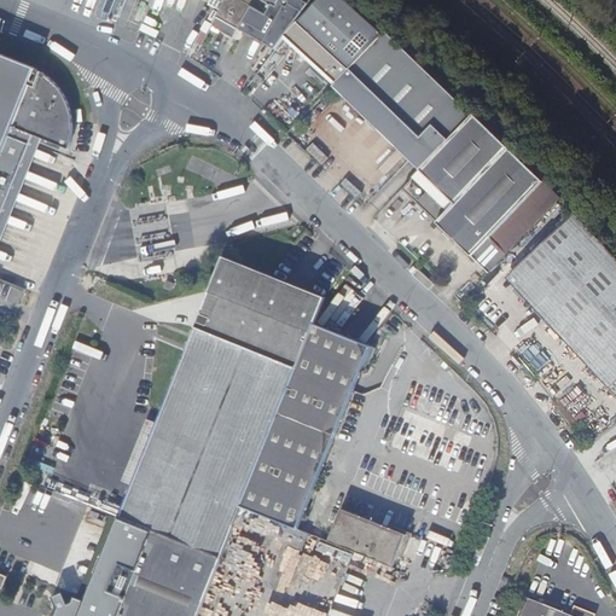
[(283,34),(308,0),(221,0),(221,1),(209,23),(233,36),(238,27),(273,46),(283,34)]
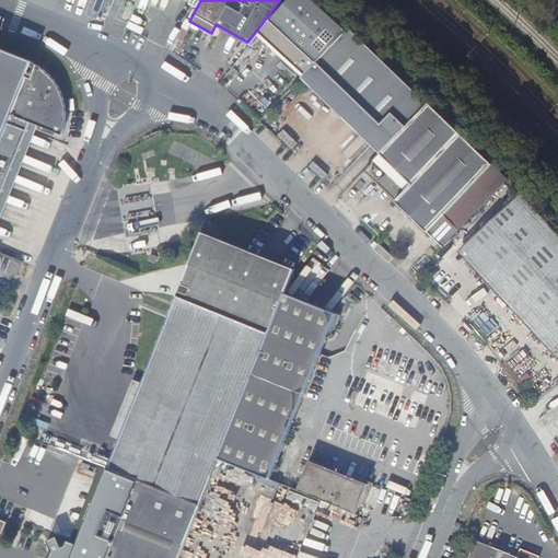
[(305,70),(310,66),(343,32),(345,28),(312,0),(282,0),(256,31),(282,55),(280,57),(293,70),(295,67),(302,73),(305,70)]
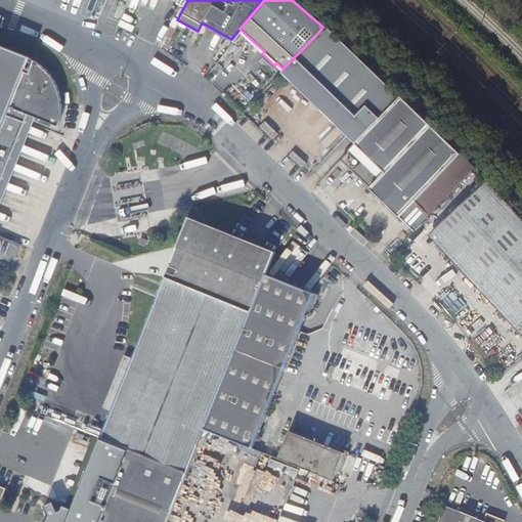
[(352,143),(393,100),(320,30),(290,61),(348,119),(338,129),(352,143)]
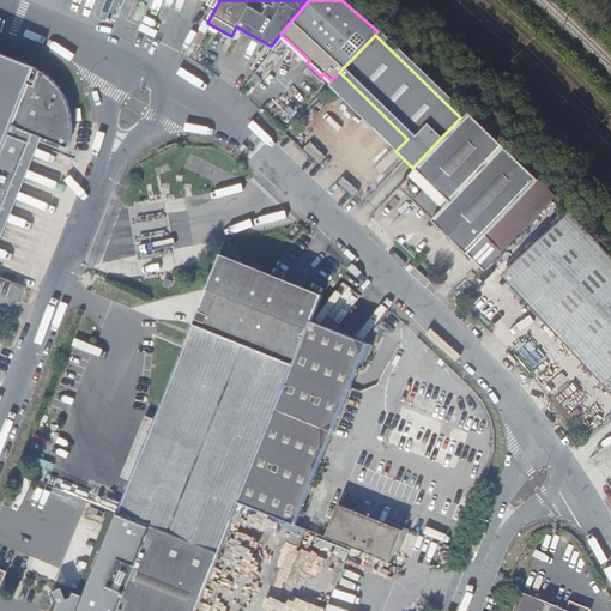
[(32,66),(1,53),(0,55),(0,205),(29,132),(38,137),(59,144),(65,146),(67,141),(68,134),(68,129),(68,121),(68,113),(67,108),(64,100),(60,91),(54,83),(46,74),(41,71),(38,70),(37,72),(31,70),(32,66)]
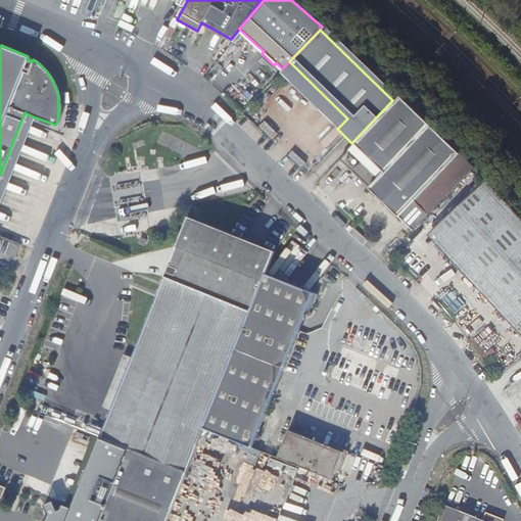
[(278,73),(337,129),(347,119),(289,61),(285,65),(282,68),(278,73)]
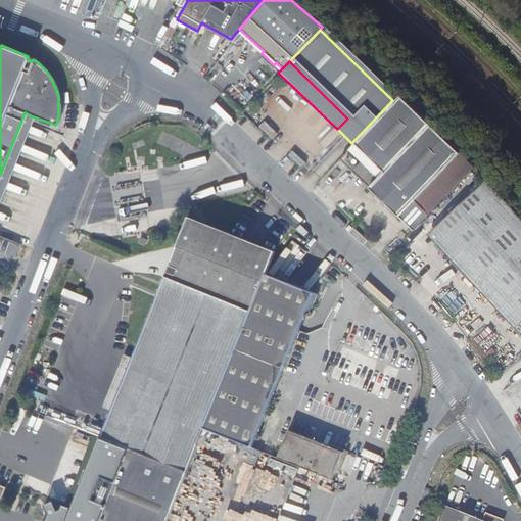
[(400,92),(392,100),(351,143),(378,170),(372,177),(364,185),(396,215),(412,198),(423,209),(468,162),(435,128),(400,92)]
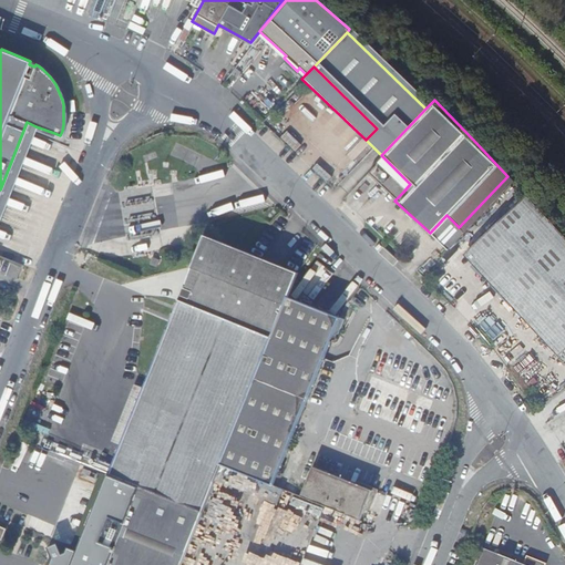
[(0,215),(33,130),(36,126),(27,122),(0,189),(0,215)]
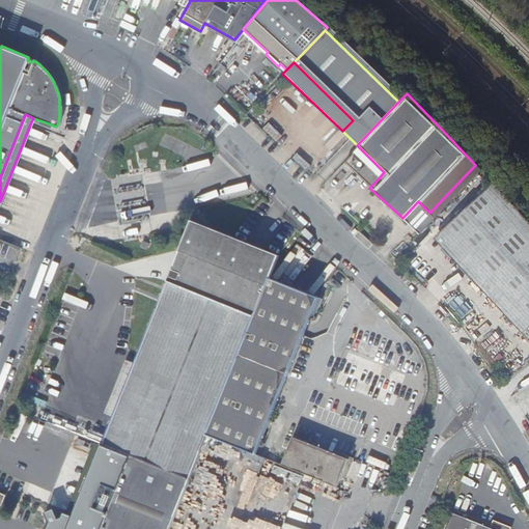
[(50,129),(51,124),(33,118),(31,121),(50,129)]
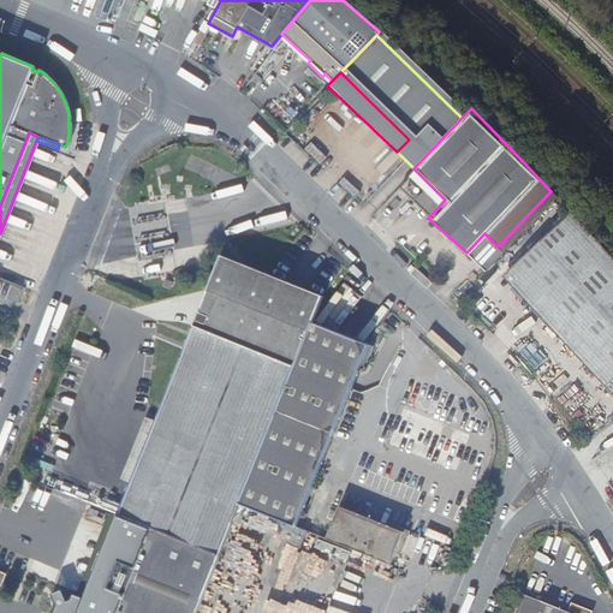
[(405,176),(438,208),(445,200),(414,168),(405,176)]
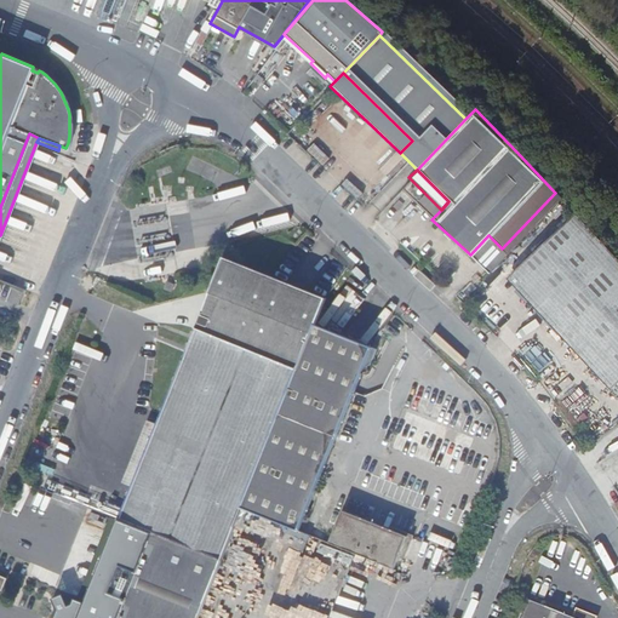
[(164,201),(127,209),(132,232),(143,282),(178,276),(167,224),(164,201)]
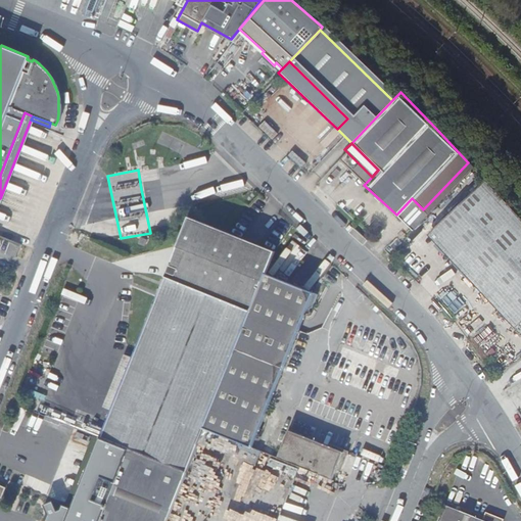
[(520,220),(506,203),(483,179),(429,229),(517,322),(520,318),(520,220)]
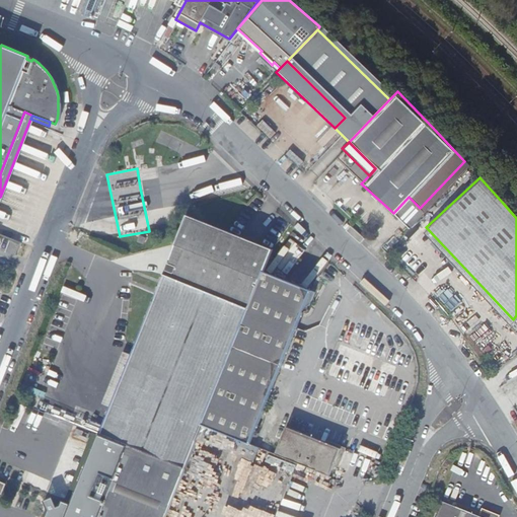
[(97,435),(185,469),(202,426),(229,359),(247,310),(263,274),(271,251),(185,217),(130,355),(108,408),(97,435)]
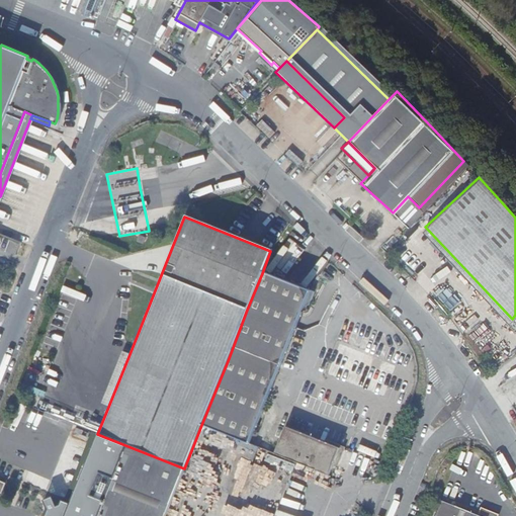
[(229,358),(273,376),(301,309),(308,307),(313,293),(262,273),(247,310),(229,358)]
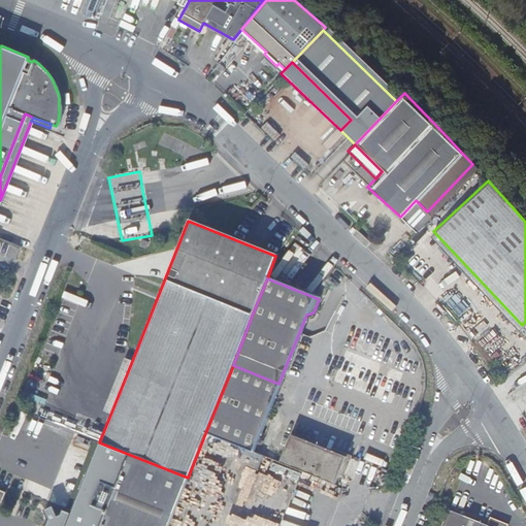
[(401,371),(344,348),(332,381),(389,404),(401,371)]
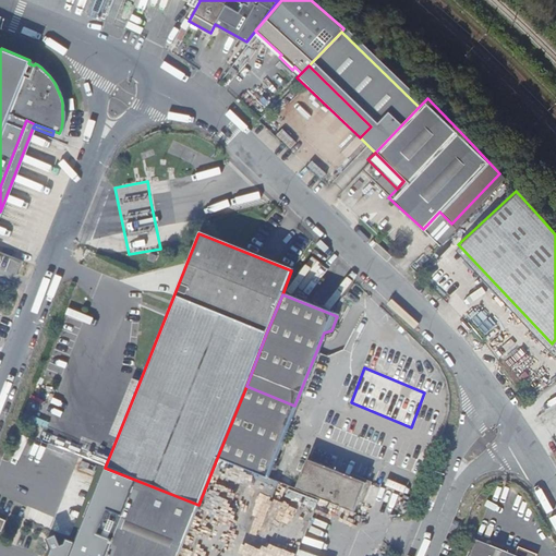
[(107,434),(117,438),(140,382),(129,377),(107,434)]
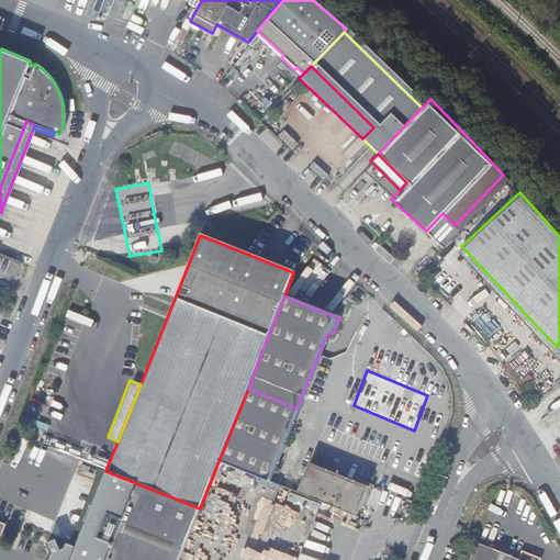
[(219,461),(267,480),(297,409),(248,389),(219,461)]
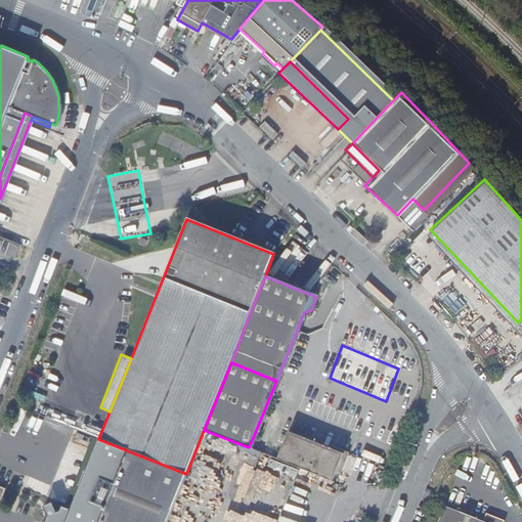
[(80,424),(82,415),(38,404),(36,412),(80,424)]
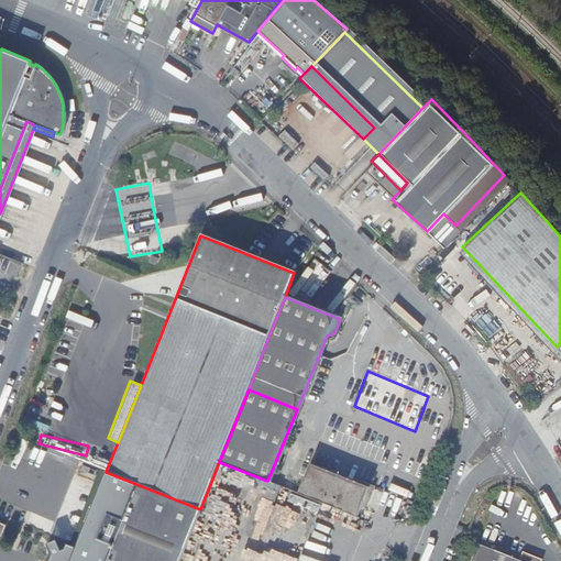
[(395,449),(420,459),(424,450),(399,440),(395,449)]
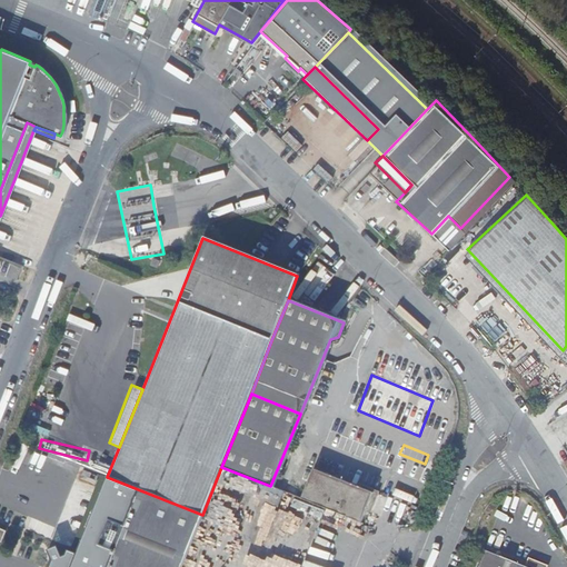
[(423,469),(425,464),(399,454),(397,459),(423,469)]
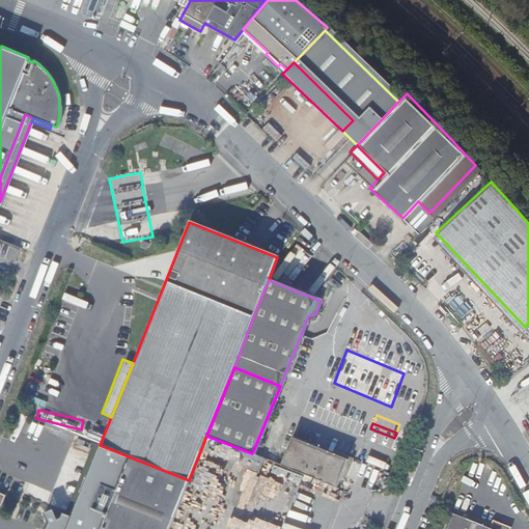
[(279,464),(335,486),(339,474),(343,476),(351,456),(333,449),(332,452),(289,436),(279,464)]
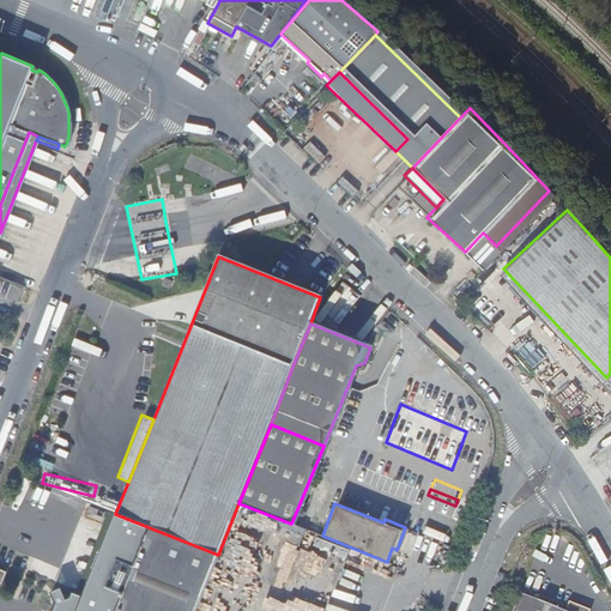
[(195,610),(218,555),(115,514),(82,599),(76,610),(195,610)]
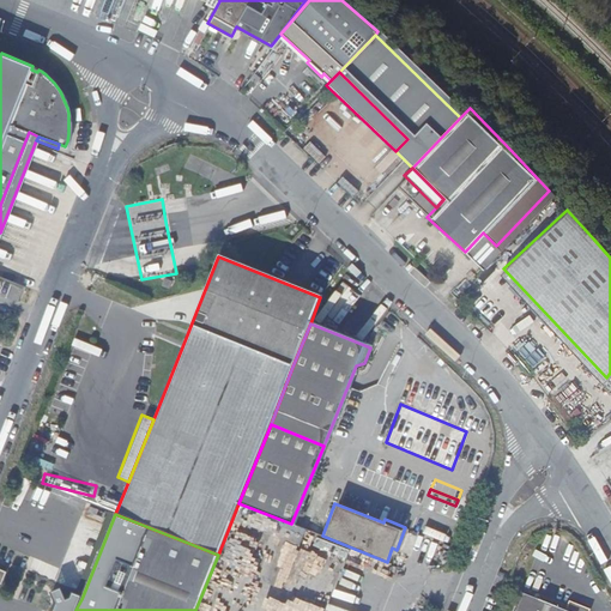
[(518,591),(508,610),(582,610),(585,608),(567,600),(563,609),(518,591)]
